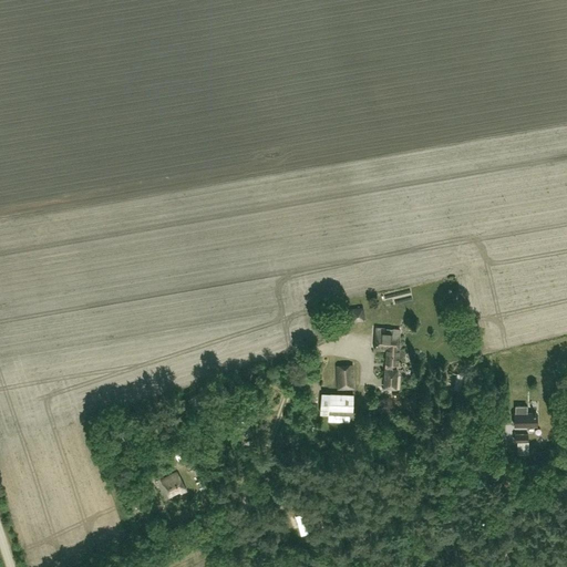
[(364,319),(362,307),(350,309),(351,321),(364,319)]
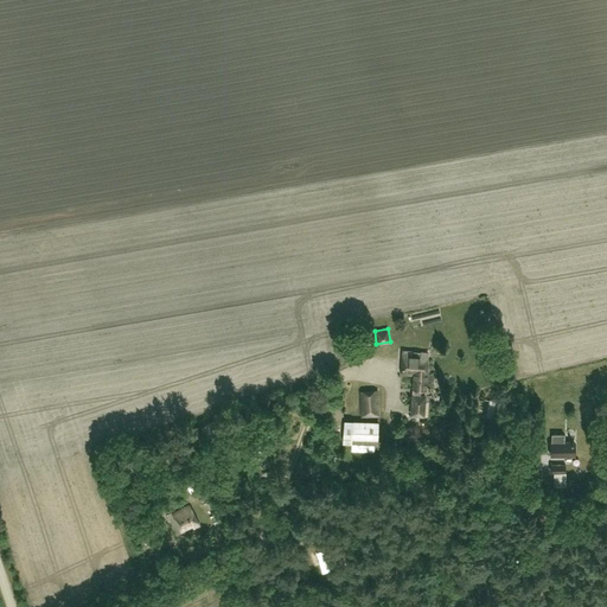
[(414,370),(426,371),(428,352),(402,350),(400,374),(413,375),(414,370)]
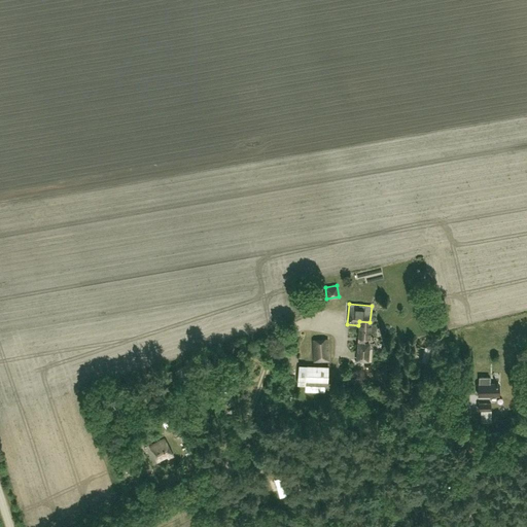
[(358,325),(357,337),(358,337),(358,343),(356,342),(355,359),(366,360),(367,343),(363,343),(363,338),(369,338),(370,322),(359,321),(358,325)]
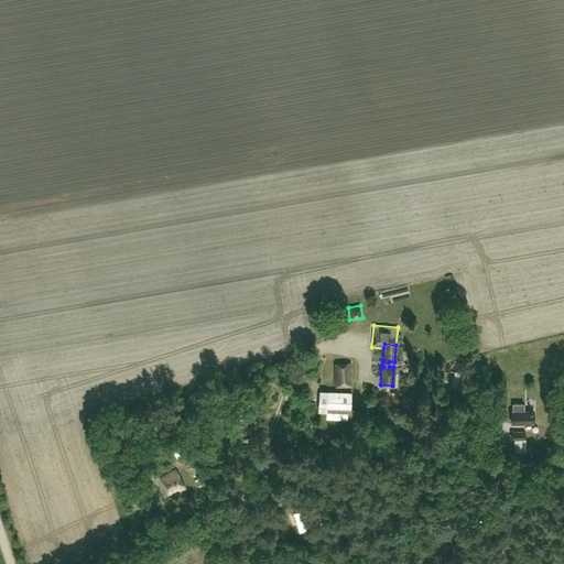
[(353,386),(350,362),(334,364),(336,387),(353,386)]
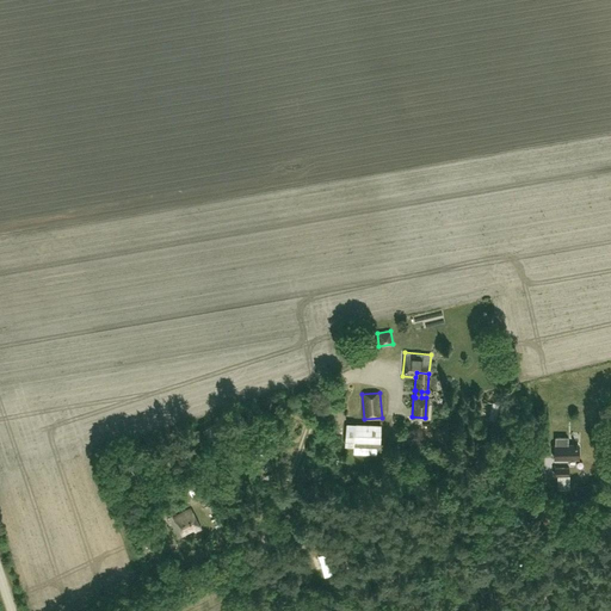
[(381,424),(355,423),(352,423),(352,446),(380,448),(381,424)]
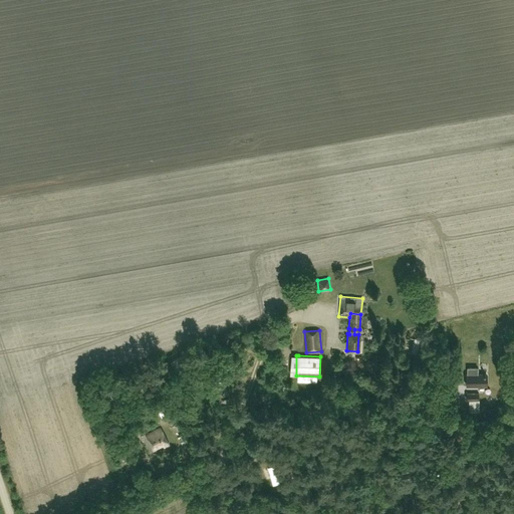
[(477,367),(467,367),(467,374),(466,374),(466,386),(487,386),(486,374),(477,374),(477,367)]
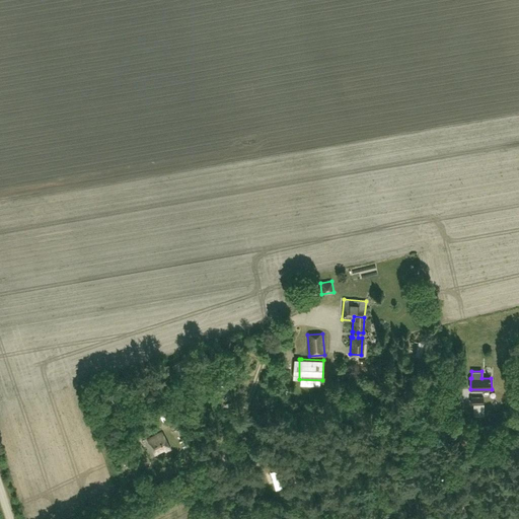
[(109,406),(124,405),(122,391),(108,392),(109,406)]
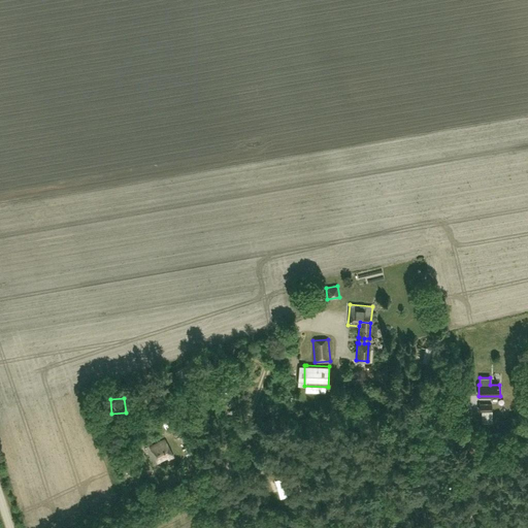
[(500,433),(491,433),(491,441),(500,441),(500,433)]
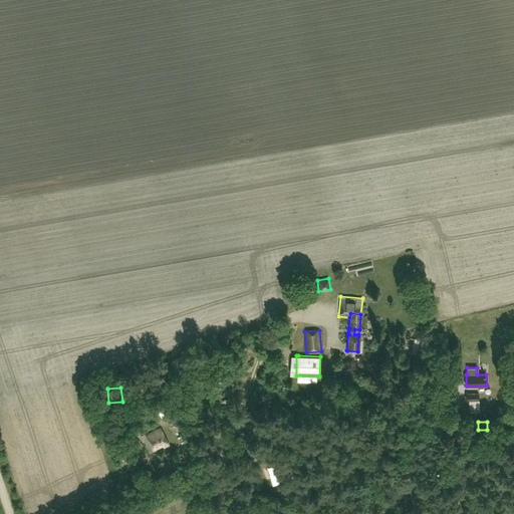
[(161,430),(147,436),(153,449),(162,444),(164,448),(168,446),(161,430)]
